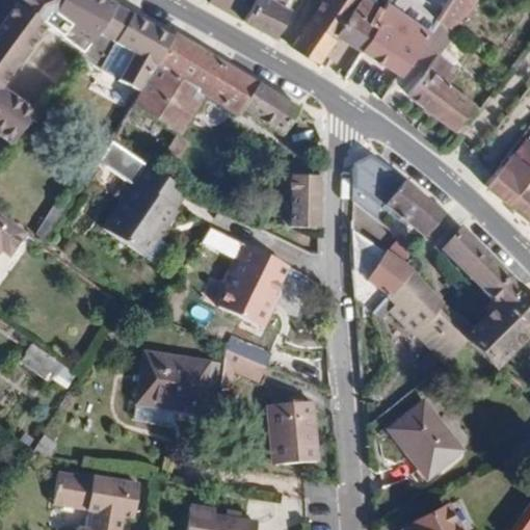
[(0,80),(40,25),(5,0),(0,7),(0,138),(7,144),(30,113),(0,91),(0,80)]
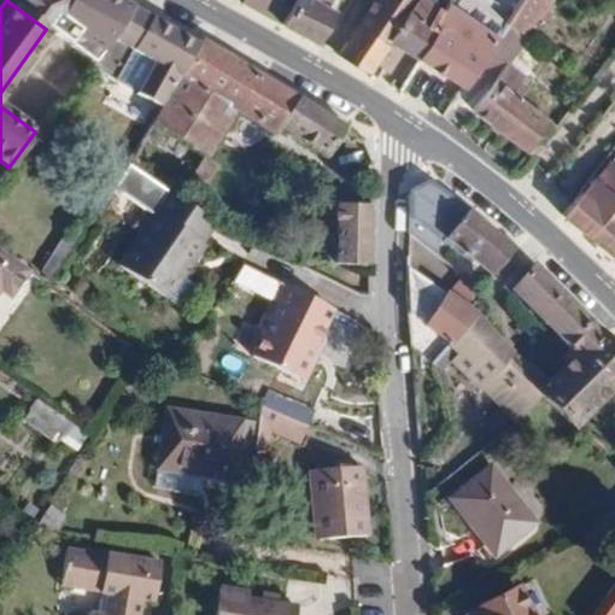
[(6,0),(46,29),(57,7),(115,39),(135,6),(123,0),(6,0)]
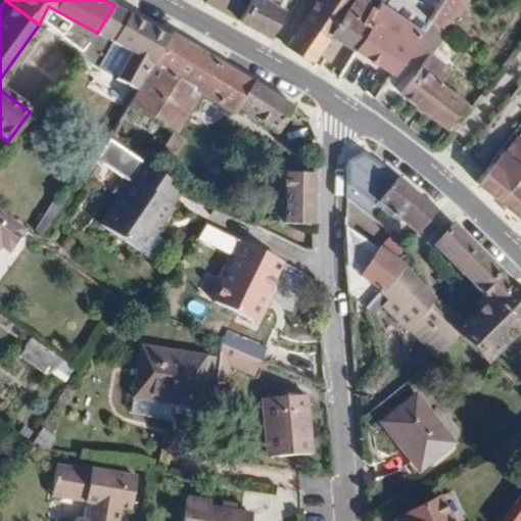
[(206,0),(238,18),(247,0),(206,0)]
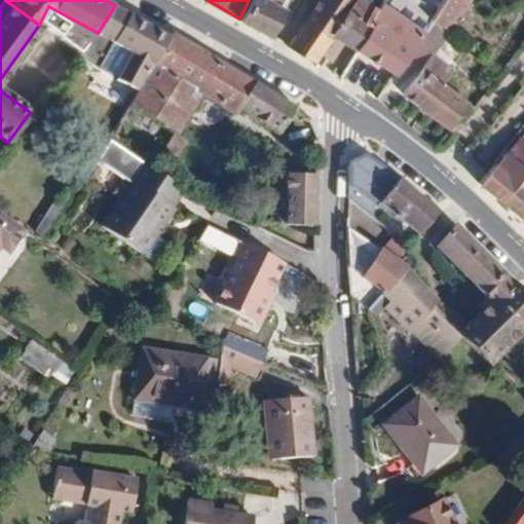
[(249,0),(239,19),(271,36),(287,7),(281,3),(283,0),(249,0)]
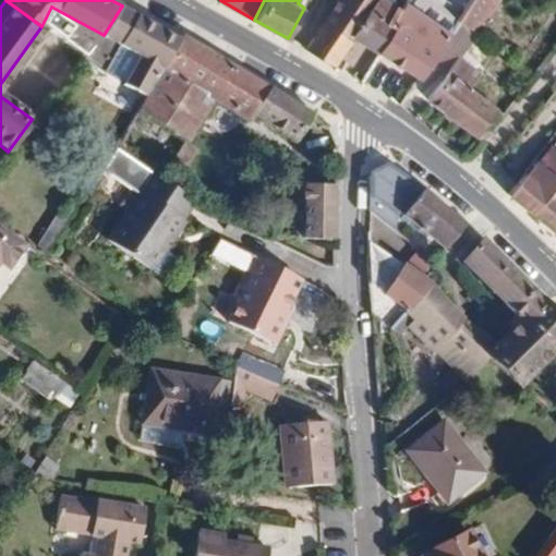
[(340,0),(325,21),(353,41),(357,37),(353,35),(378,0),(340,0)]
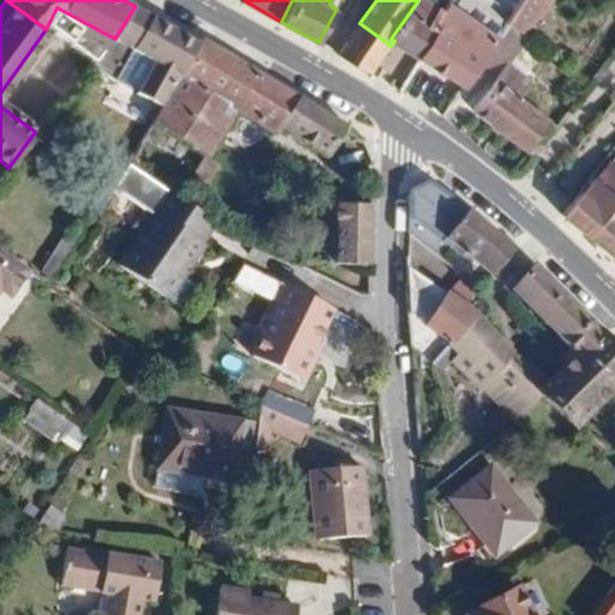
[(394,41),(419,57),(445,11),(438,6),(441,0),(419,0),(391,39),(394,41)]
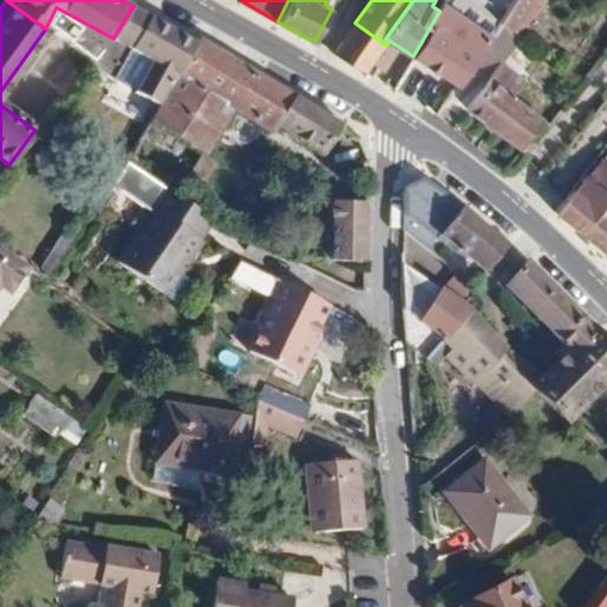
[(439,11),(413,56),(415,57),(460,86),(474,64),(507,14),(486,0),(446,0),(445,1),(439,11)]
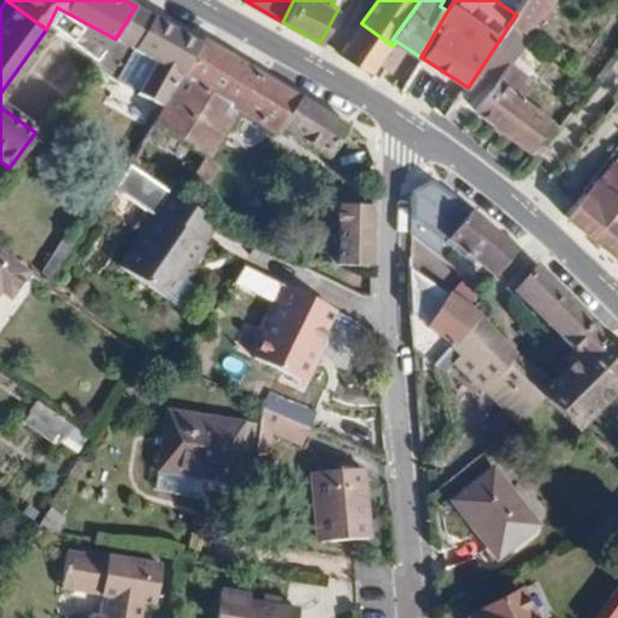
[(511,62),(518,55),(556,0),(526,0),(516,15),(482,66),(499,78),(511,62)]
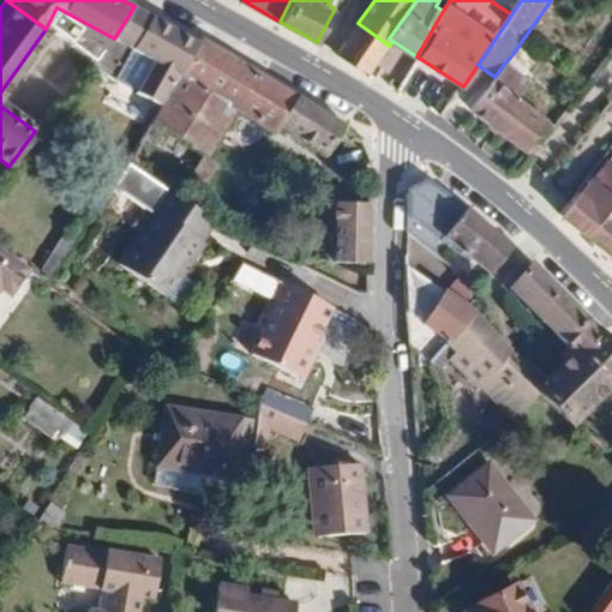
[(168,94),(198,43),(135,6),(114,39),(94,65),(115,79),(123,69),(168,94)]
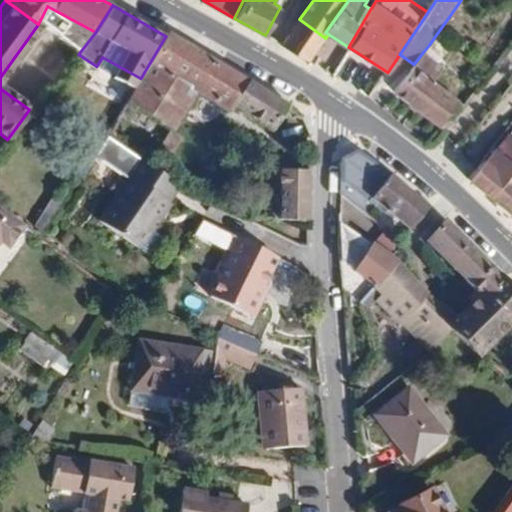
[(299,19),(282,45),(309,61),(325,38),(299,19)]
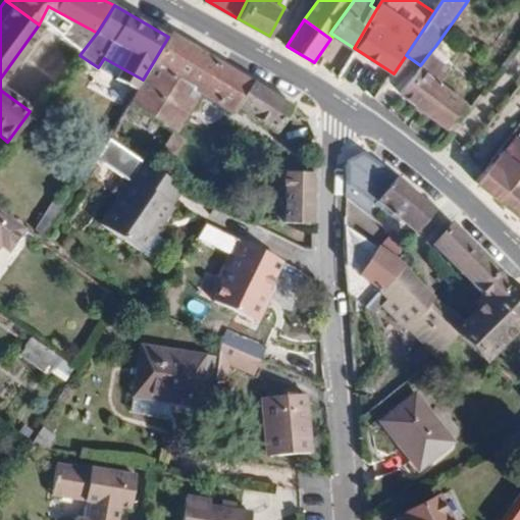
[(277,132),(293,107),(170,34),(168,37),(143,80),(127,105),(176,134),(200,94),(232,113),(237,107),(277,132)]
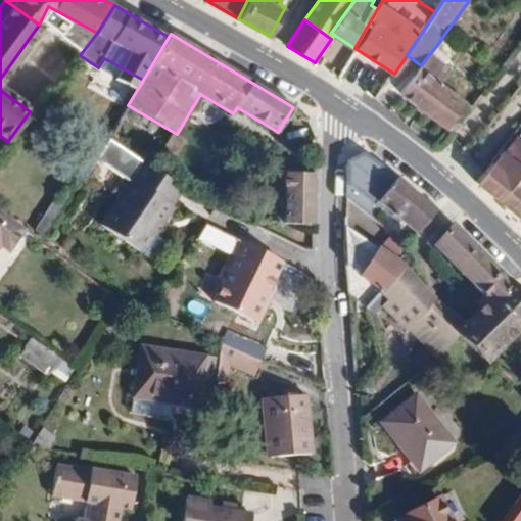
[(436,46),(431,52),(452,67),(456,62),(436,46)]
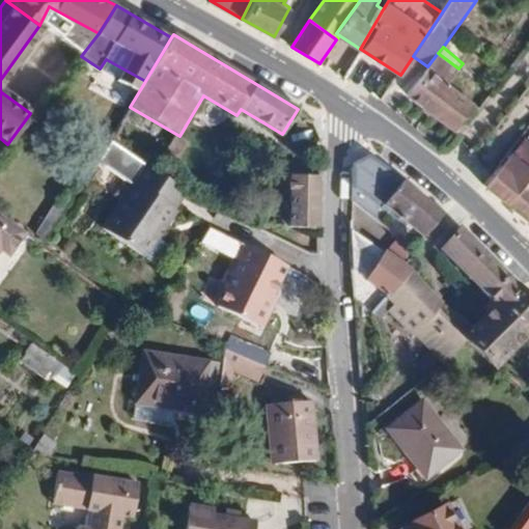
[(408,93),(454,130),(475,104),(448,83),(458,68),(438,53),(427,66),(408,93)]
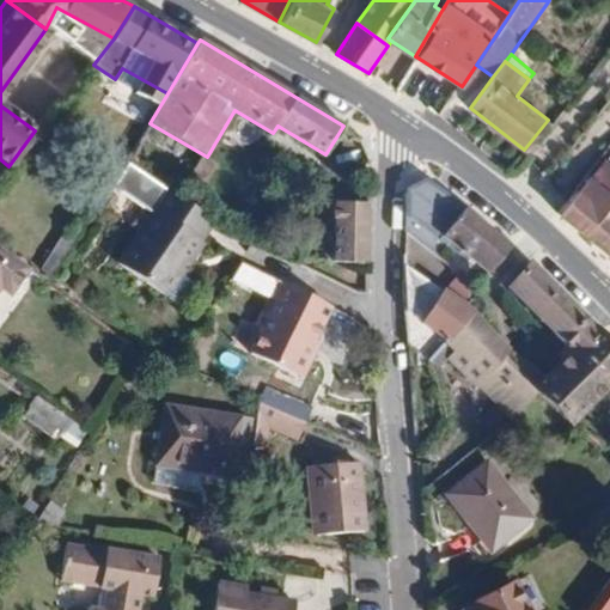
[(559,213),(585,235),(602,213),(609,201),(609,151),(580,189),(578,188),(559,213)]
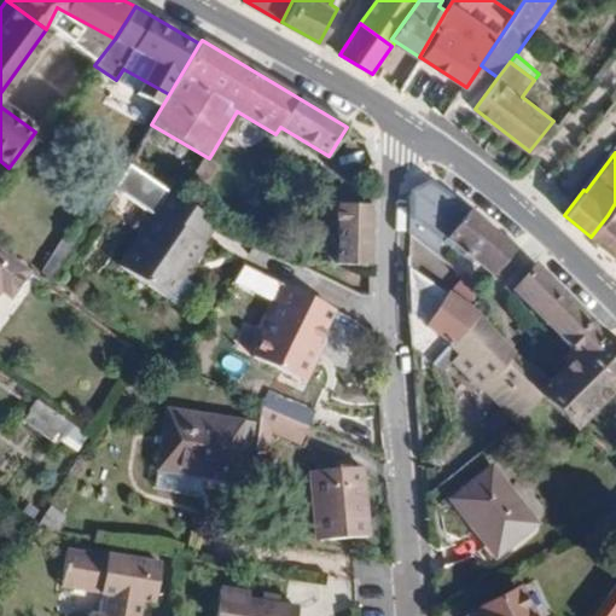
[(221,167),(209,158),(182,199),(196,208),(221,167)]
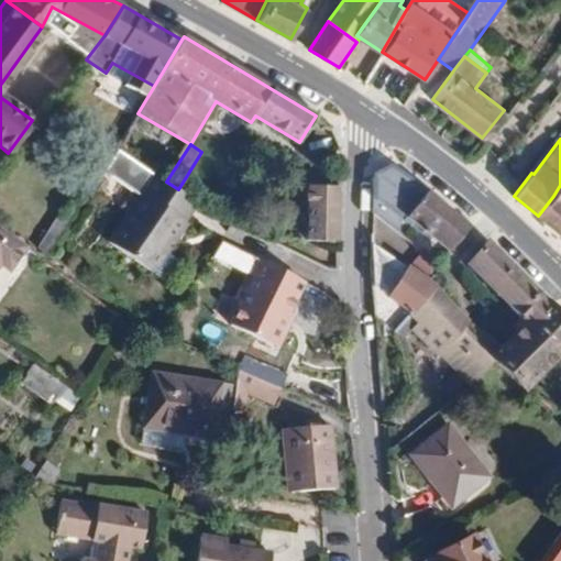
[(117,146),(103,168),(140,194),(129,211),(108,241),(164,279),(178,260),(165,250),(184,222),(184,217),(195,201),(178,189),(166,182),(117,146)]
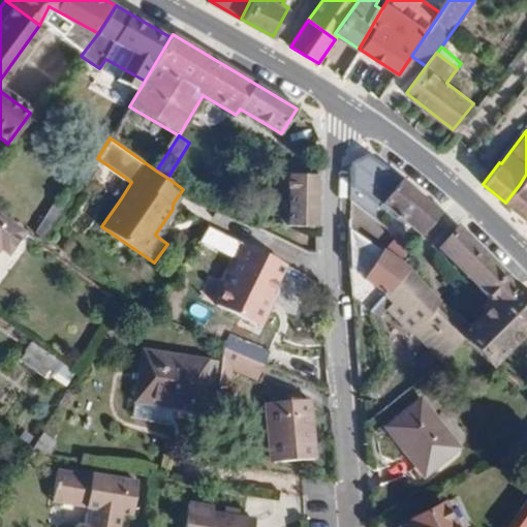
[(422,237),(443,212),(433,204),(405,181),(375,158),(370,154),(358,160),(351,163),(351,164),(351,198),(378,220),(386,210),(421,236),(422,237)]
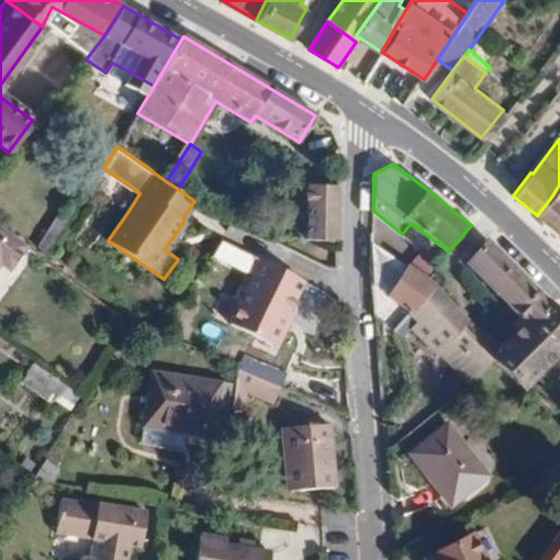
[(308,238),(339,242),(339,186),(309,185),(308,238)]
